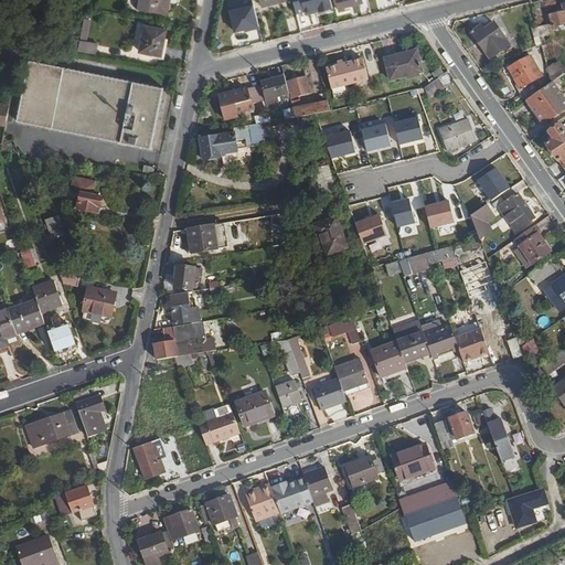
[(138,0),(137,8),(163,12),(166,0),(169,0),(168,0),(138,0)]
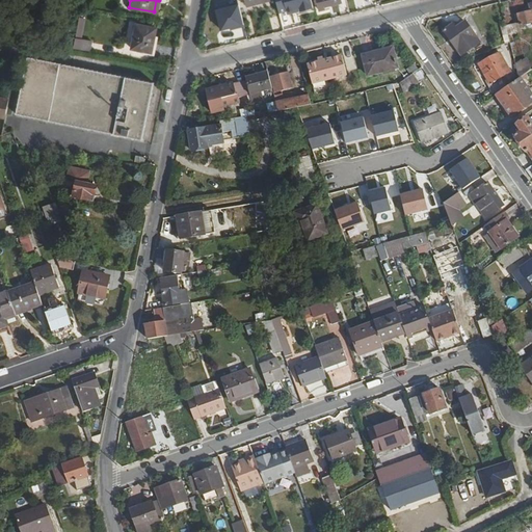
[(300,10),(314,7),(312,0),(275,0),(280,14),(287,11),(299,7),(300,10)]
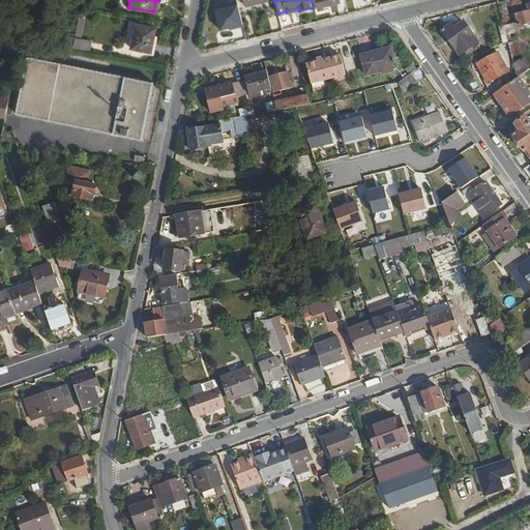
[(316,0),(319,11),(323,10),(322,6),(340,2),(339,0),(316,0)]
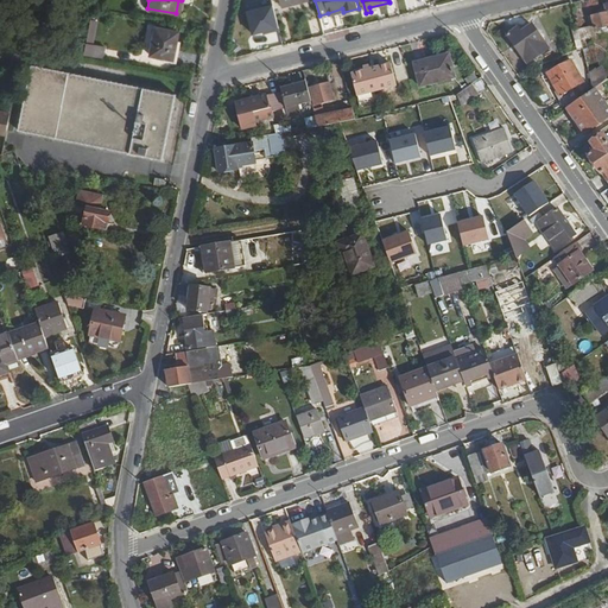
[(593,16),(595,27),(600,26),(599,24),(607,21),(607,4),(602,5),(605,13),(593,16)]
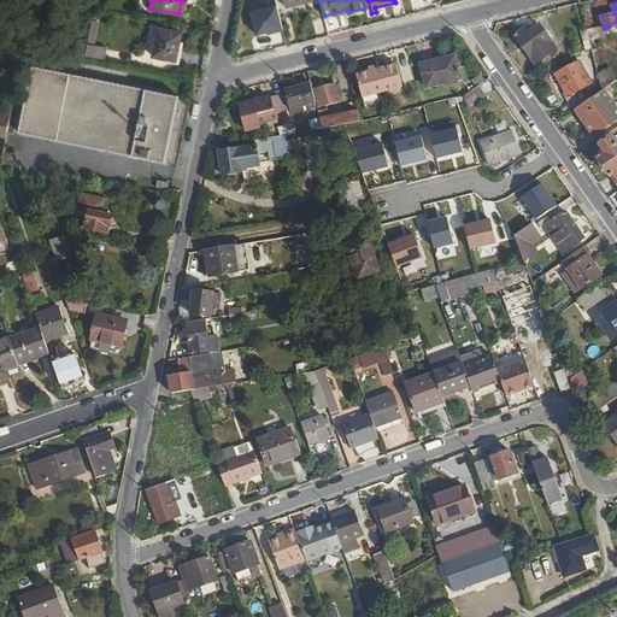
[(275,33),(285,30),(277,5),(252,11),(258,34),(275,30),(275,33)]
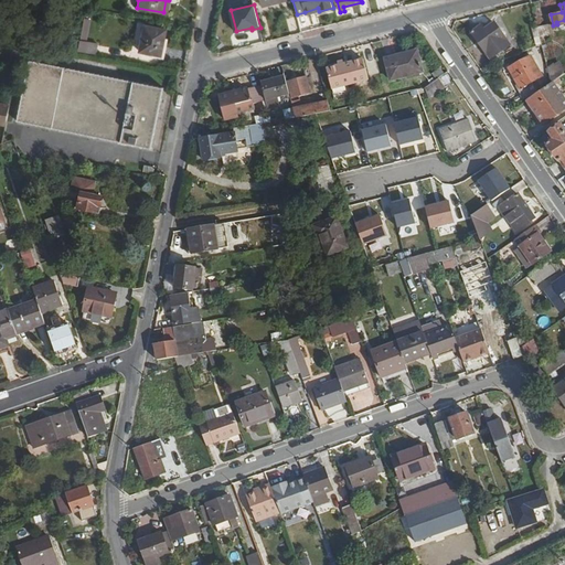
[(87,33),(89,20),(84,19),(81,33),(87,33)]
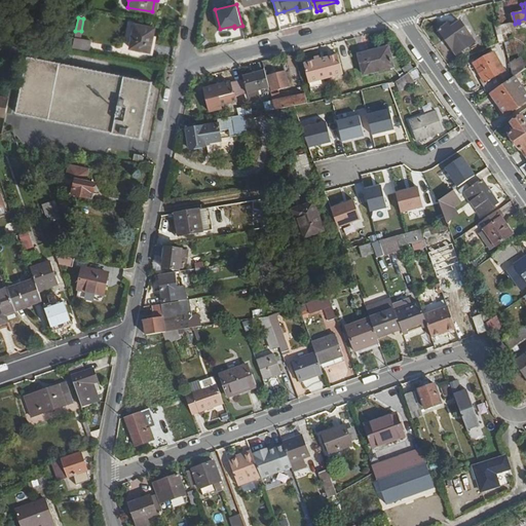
[(438,31),(454,54),(473,42),(458,22),(449,28),(447,25),(438,31)]
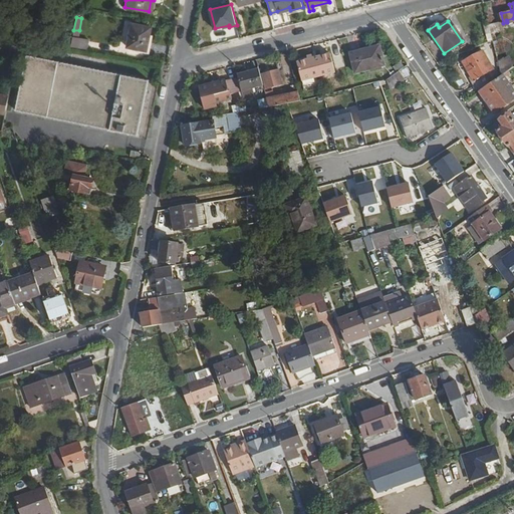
[(132,23),(126,47),(146,50),(151,27),(132,23)]
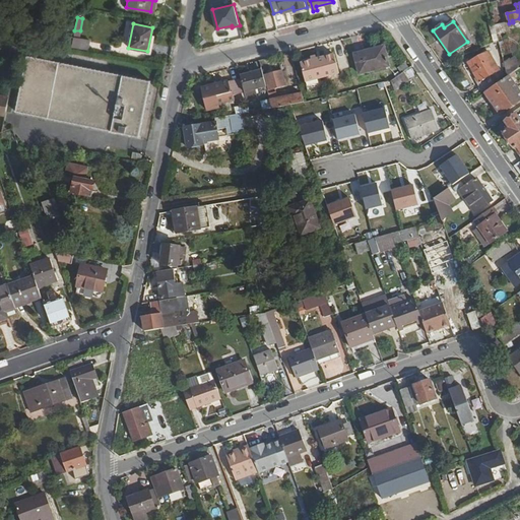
[(495,25),(497,34),(506,31),(504,23),(495,25)]
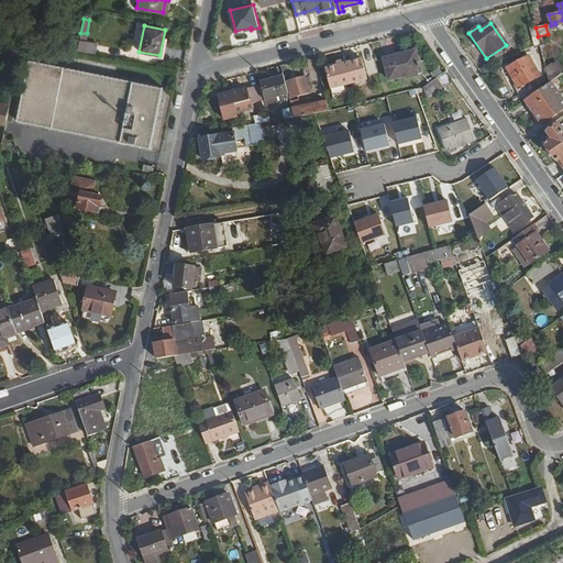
[(540,44),(538,36),(536,28),(528,30),(532,47),(540,44)]
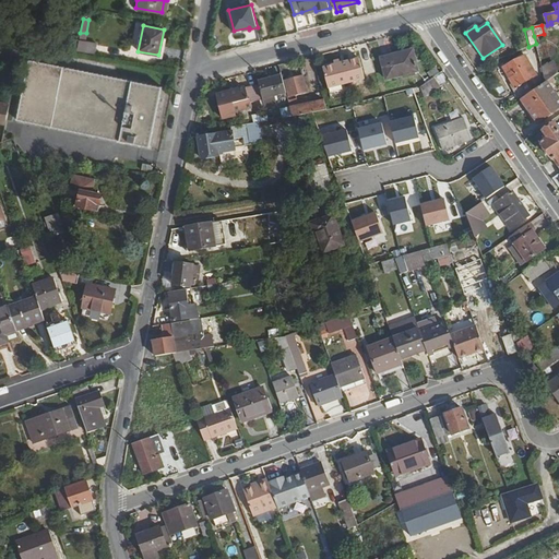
[(79,38),(76,49),(90,51),(92,42),(79,38)]
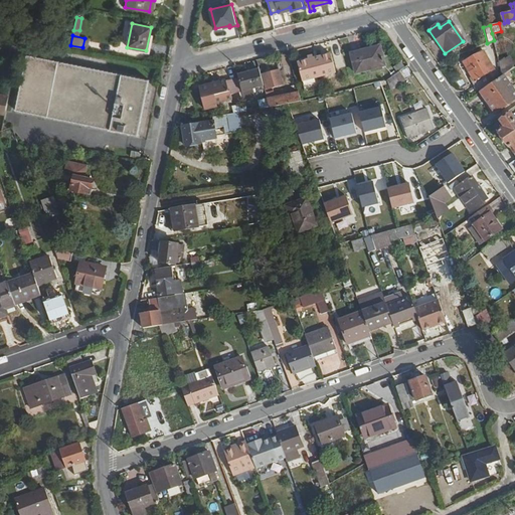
[(16,57),(20,42),(11,44),(9,56),(16,57)]
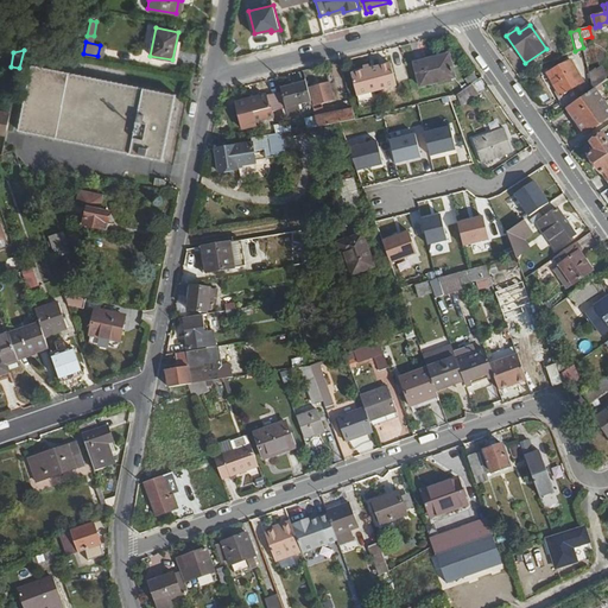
[(413,62),(419,87),(454,77),(448,54),(413,62)]
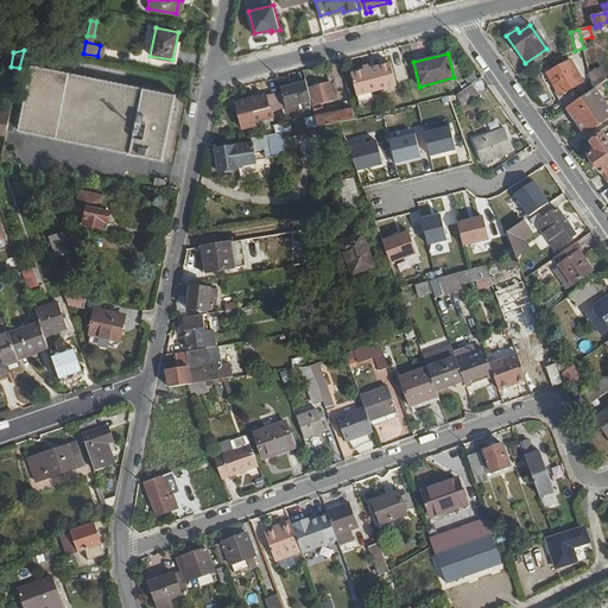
[(546,76),(568,108),(578,100),(571,89),(583,81),(569,61),(546,76)]
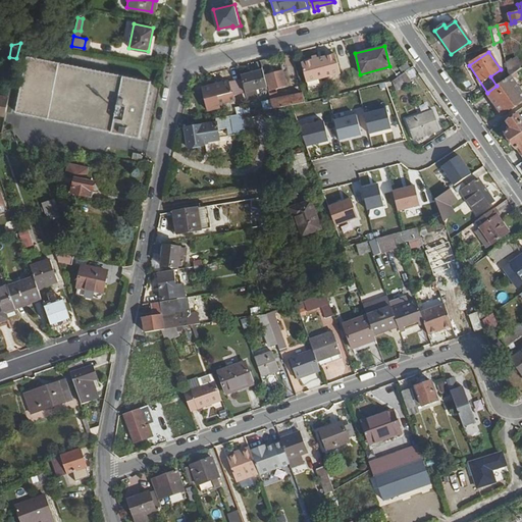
[(28,54),(15,111),(139,137),(150,81),(28,54)]
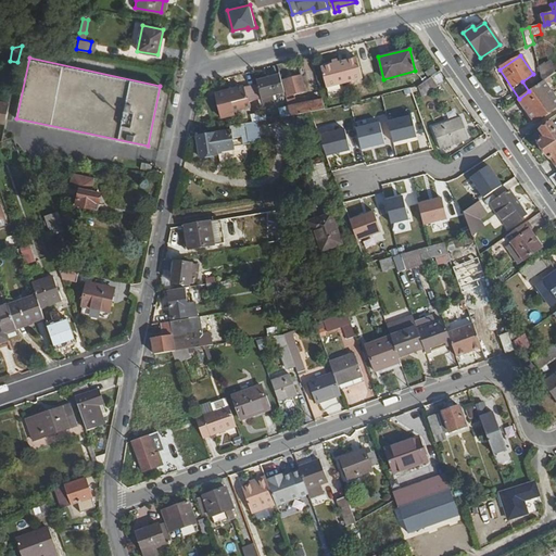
[(320,67),(326,88),(361,79),(356,59),(320,67)]
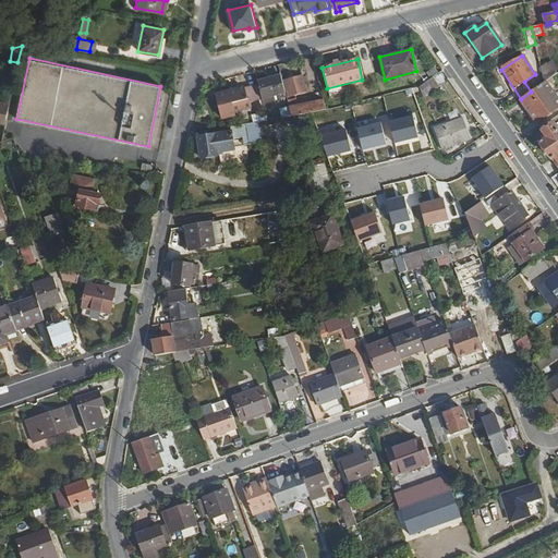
[(257,84),(262,99),(262,100),(284,94),(280,76),(257,83),(257,84)]
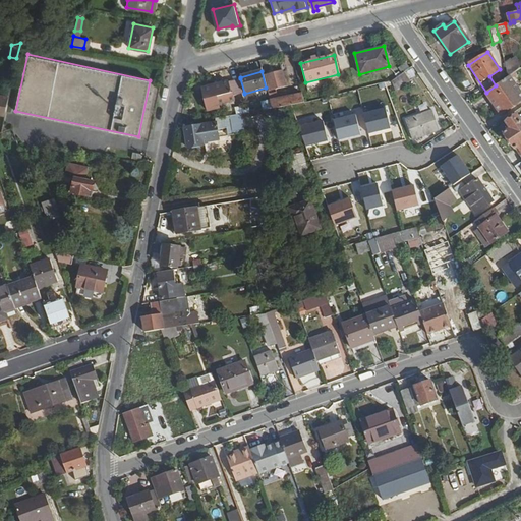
[(265,75),(269,92),(267,92),(271,109),(286,107),(289,106),(291,106),(304,103),(302,93),(295,94),(295,93),(277,97),(276,90),(284,88),(281,71),(265,75)]
